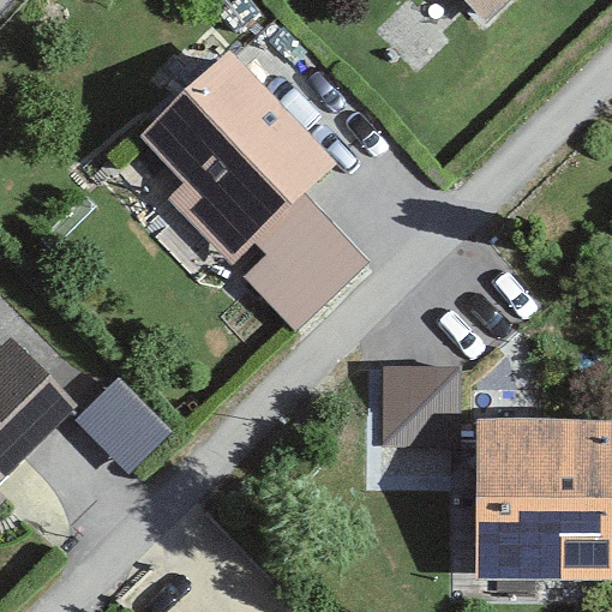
[(457,0),(478,22),(502,0),(457,0)]
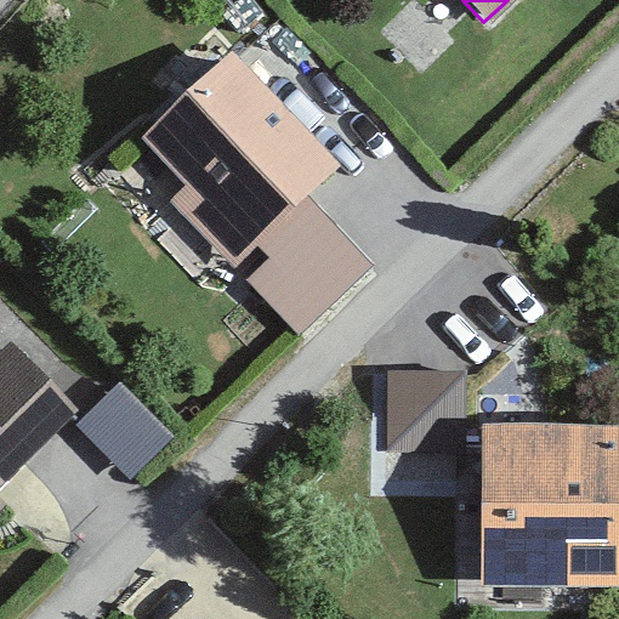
[(341,163),(231,47),(138,136),(185,183),(168,199),(232,266),(256,244),(307,194),(341,163)]
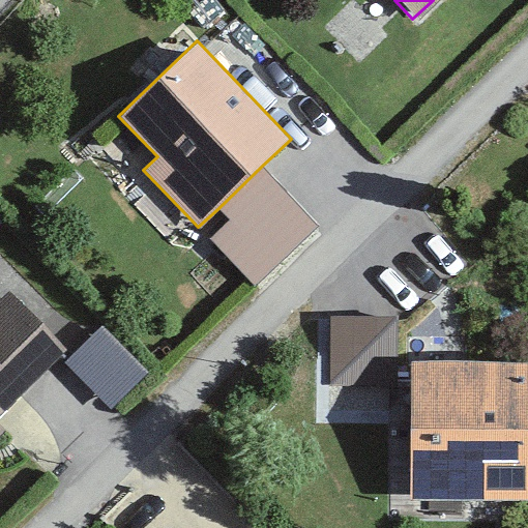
[(318,224),(262,166),(218,208),(227,217),(207,237),(254,285),(318,224)]
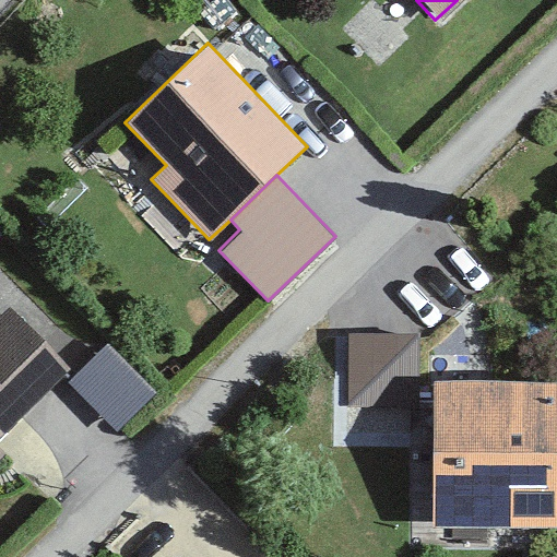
[(0,458),(3,455),(0,451),(0,423),(67,362),(11,301),(0,311),(0,458)]
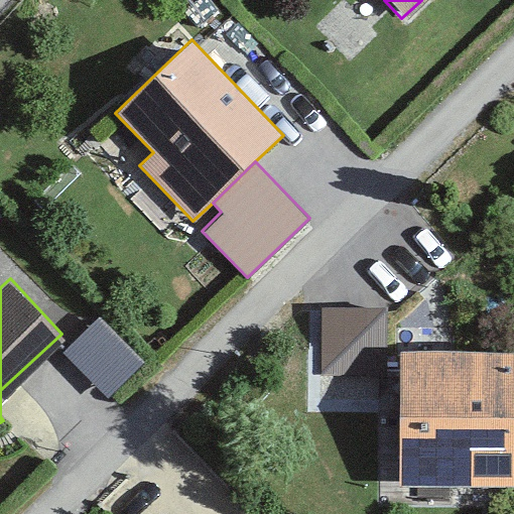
[(385,306),(319,305),(318,373),(384,373),(385,306)]
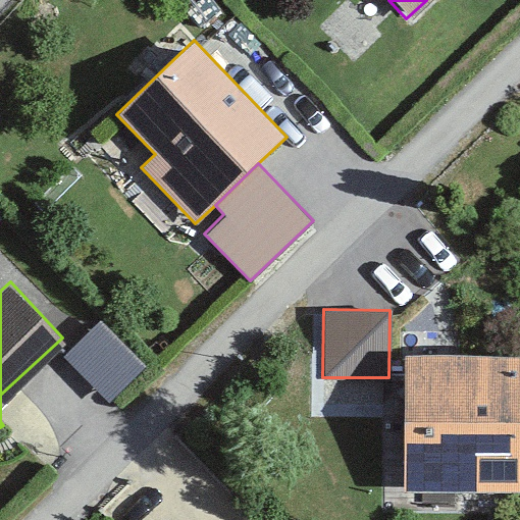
[(100,313),(64,350),(111,395),(147,357),(100,313)]
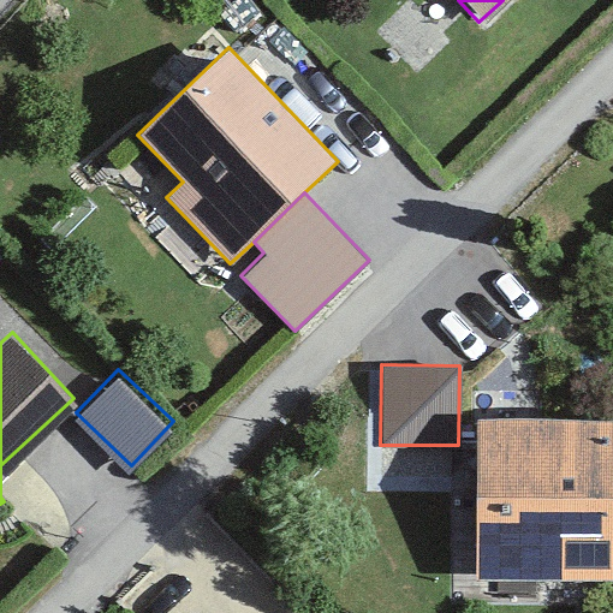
[(612,578),(612,420),(477,420),(476,578),(612,578)]
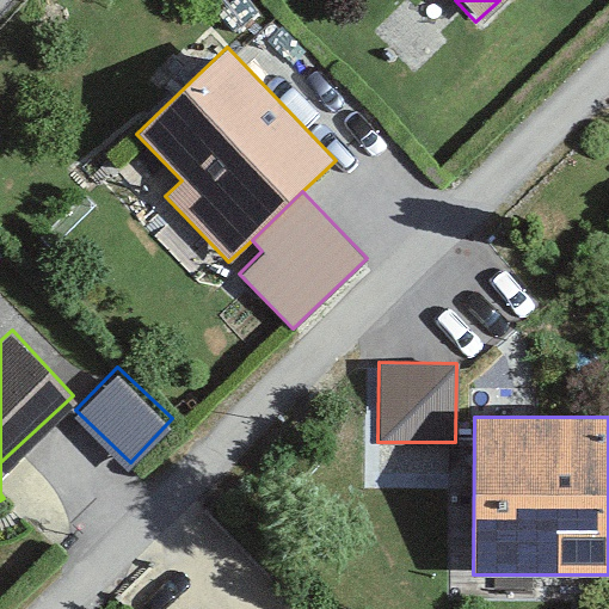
All buildings are outlined.
